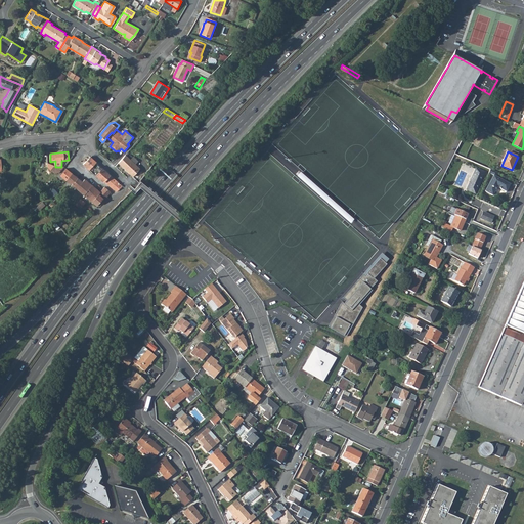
[(125,156),(118,163),(132,176),(139,169),(125,156)]
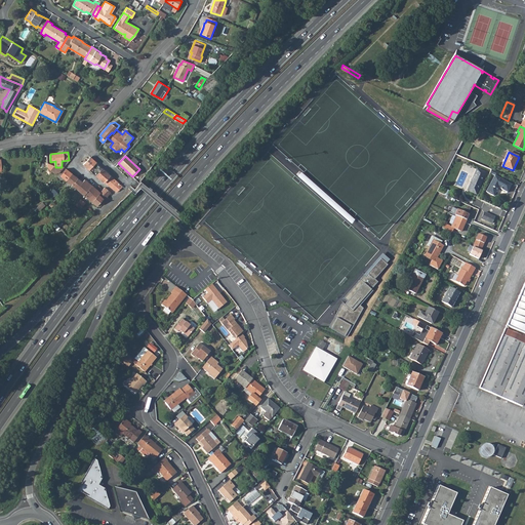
[(86,161),(83,164),(90,170),(94,166),(95,163),(96,162),(90,157),(88,159),(86,161)]
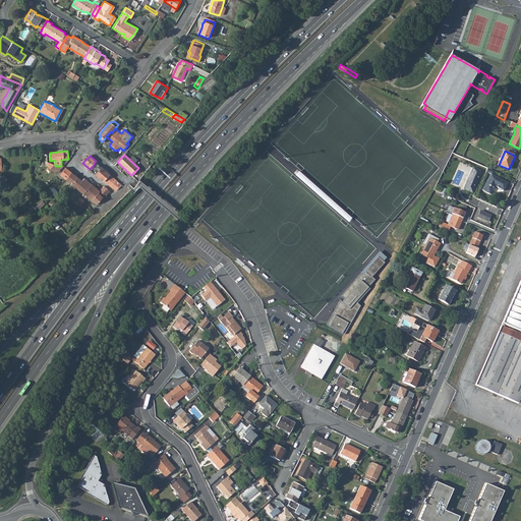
[(60,174),(65,179),(71,172),(65,167),(60,174)]
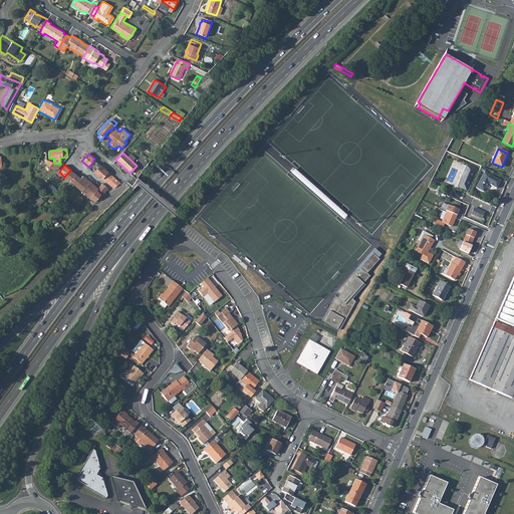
[(95,169),(93,172),(99,177),(100,179),(101,179),(102,178),(107,172),(99,165),(95,169)]
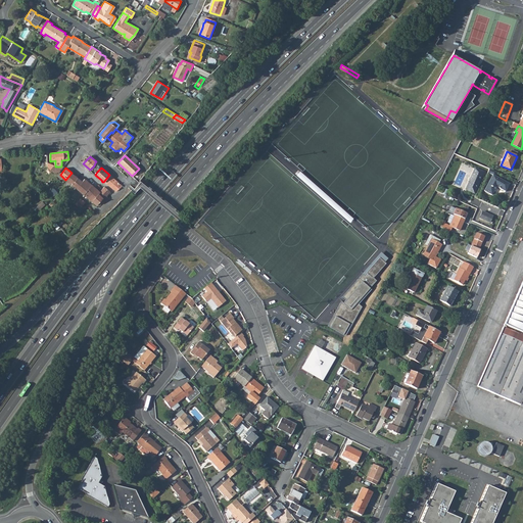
[(476,169),(466,190),(474,194),(482,177),(480,177),(482,172),(476,169)]
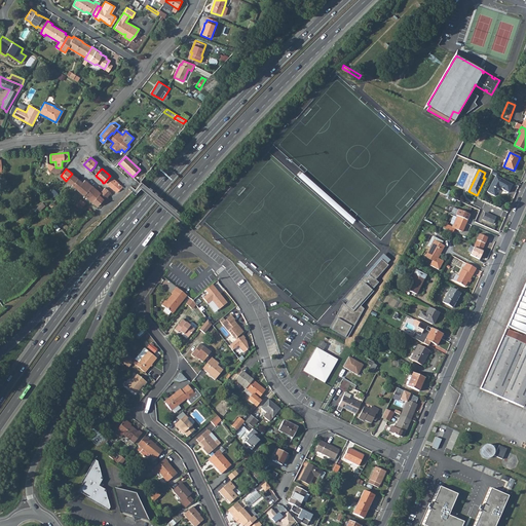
[(72,174),(66,181),(72,186),(78,179),(72,174)]
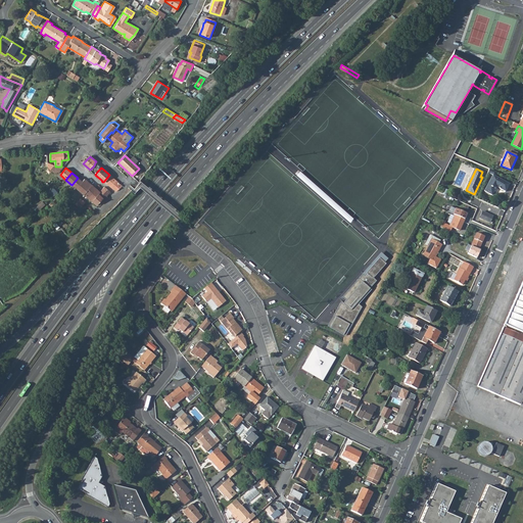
[(109,175),(104,181),(111,187),(116,191),(122,186),(120,184),(119,183),(115,180),(109,175)]
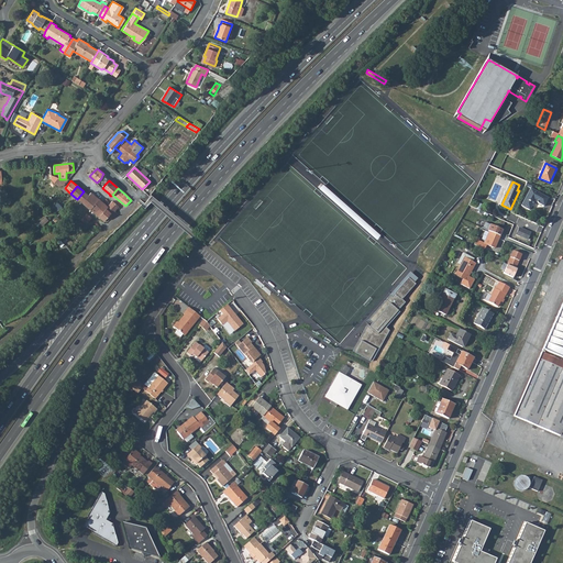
[(544,207),(549,198),(531,188),(521,206),(529,210),(534,201),(544,207)]
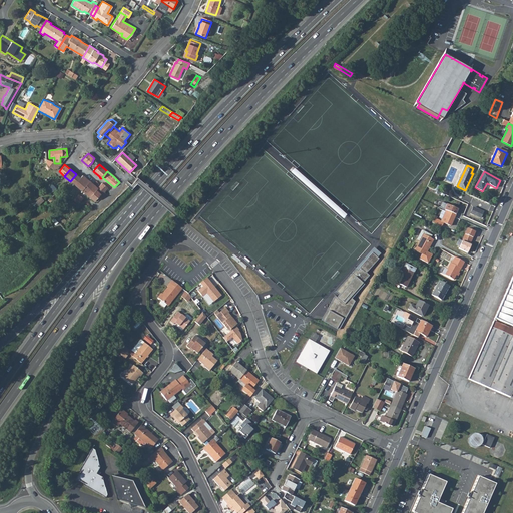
[(76,174),(70,181),(75,185),(81,178),(80,178),(76,174)]
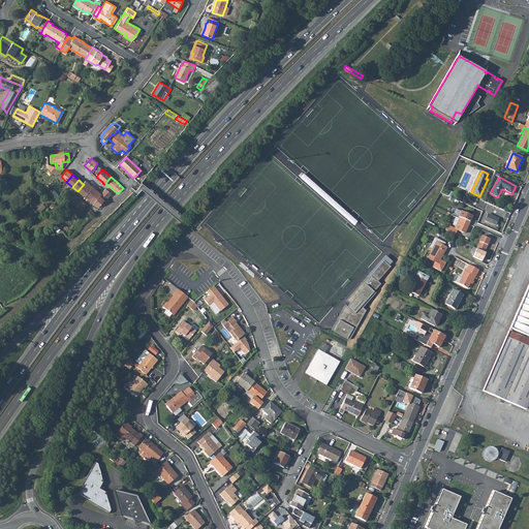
[(84,184),(78,191),(88,199),(89,200),(97,191),(85,181),(83,184),(84,184)]
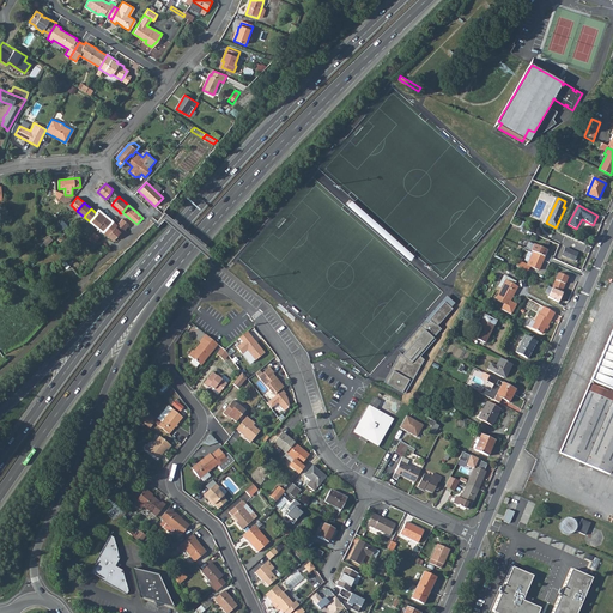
[(113,222),(103,232),(114,241),(117,236),(120,238),(127,232),(125,230),(129,224),(122,219),(117,225),(113,222)]
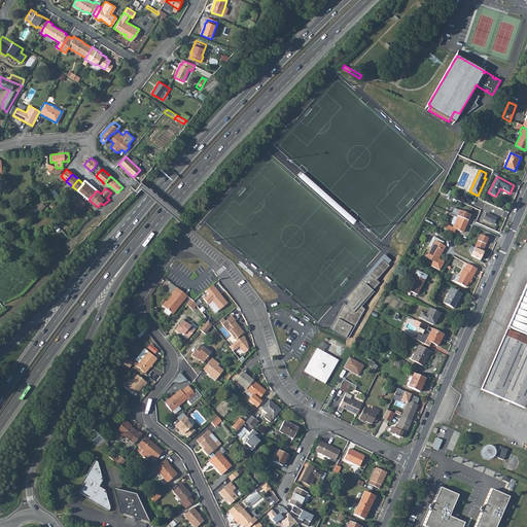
[(37,209),(39,212),(45,206),(42,203),(37,209)]
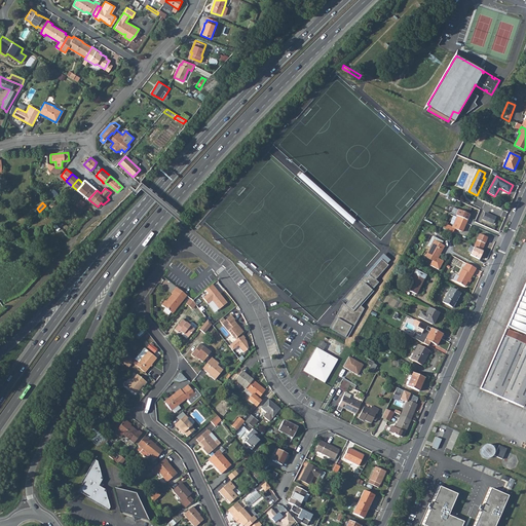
[(459,210),(456,216),(460,217),(467,220),(470,215),(459,210)]
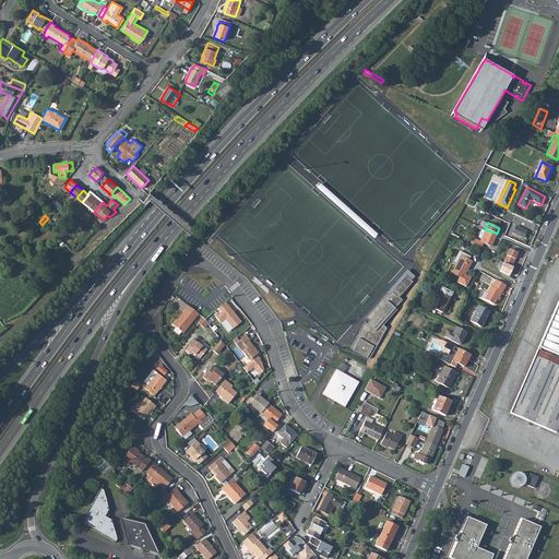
[(521,228),(519,235),(524,238),(527,230),(521,228)]
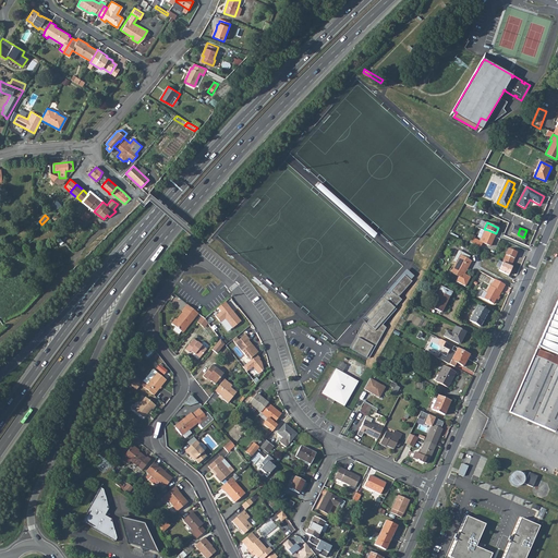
[(481,247),(483,243),(490,246),(496,233),(488,230),(485,237),(484,235),(482,241),(473,238),(471,242),(476,245),(481,247)]
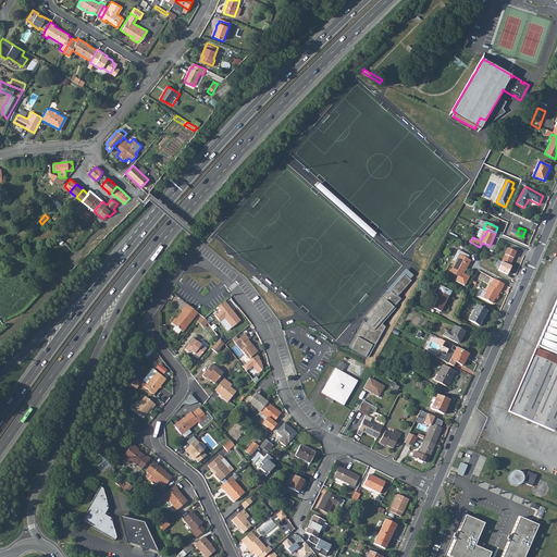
[(507,248),(502,262),(506,263),(514,250),(507,248)]
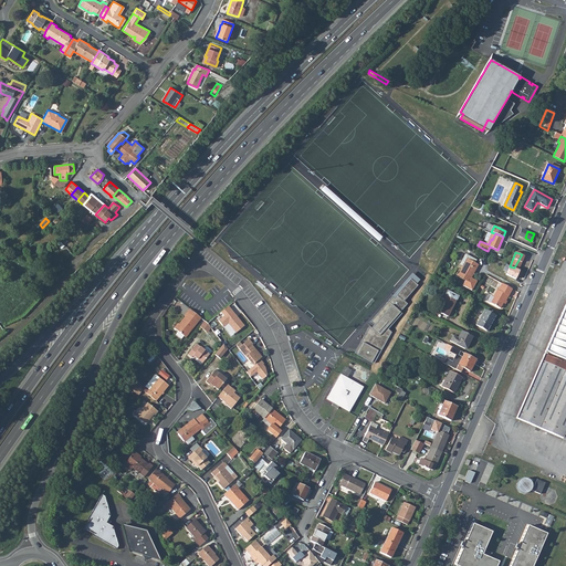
[(522,254),(514,268),(519,270),(524,255),(522,254)]
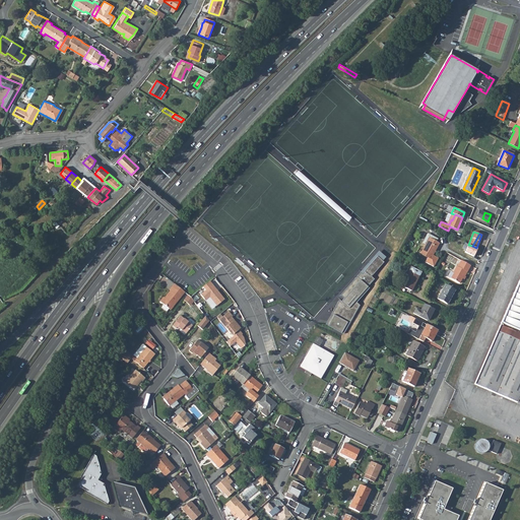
[(429,238),(426,244),(432,247),(435,241),(429,238)]
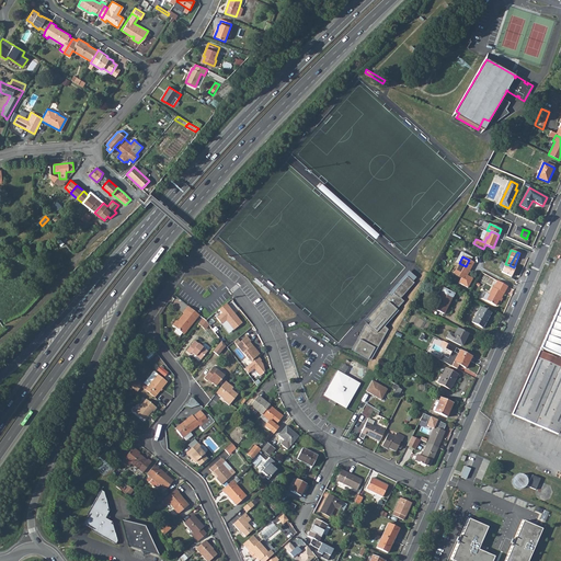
[(466,266),(459,263),(454,274),(464,279),(470,268),(466,266)]
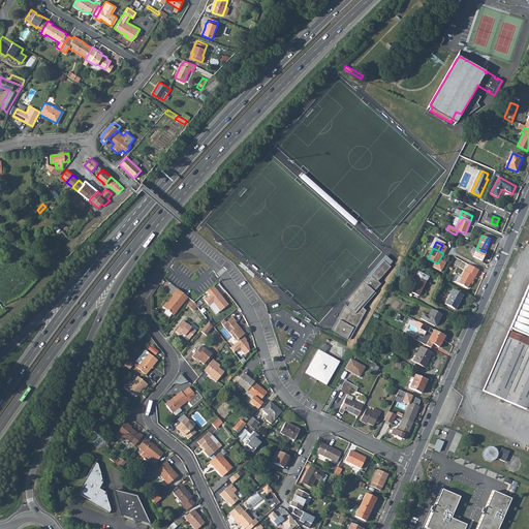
[(346,305),(332,330),(349,339),(366,310),(363,307),(376,292),(374,290),(381,283),(378,281),(391,266),(384,260),(371,275),(372,276),(369,279),(367,277),(347,300),(350,303),(347,306),(346,305)]
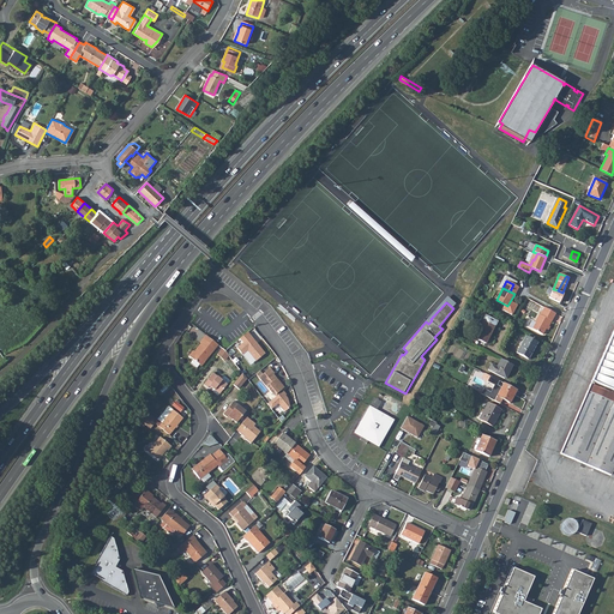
[(548,309),(543,307),(540,314),(539,314),(535,323),(536,323),(533,329),(543,335),(551,321),(552,321),(554,317),(557,313),(548,309)]
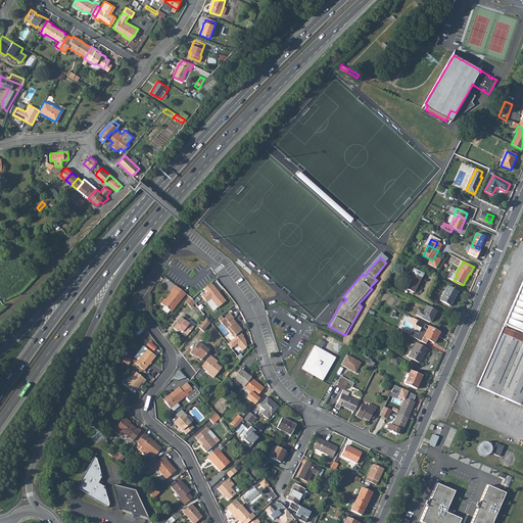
[(412,274),(421,279),(421,278),(422,278),(424,275),(414,269),(412,273),(412,274)]
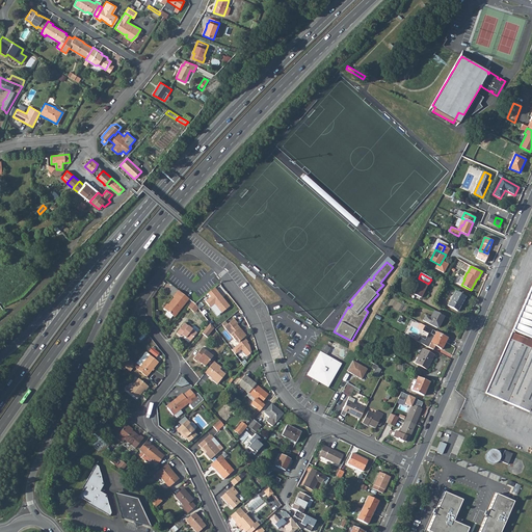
[(418,278),(411,293),(421,298),(428,284),(419,278),(418,278)]
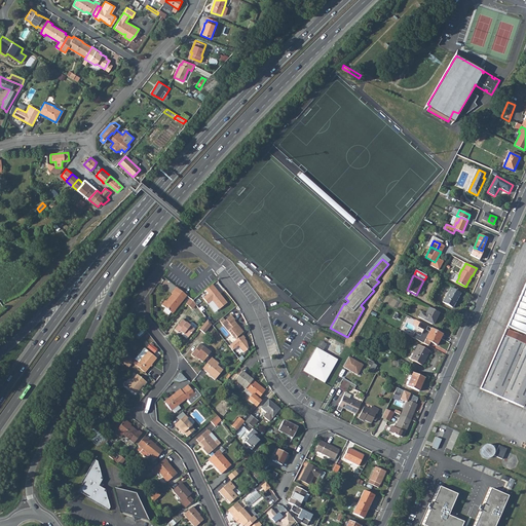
[(525,280),(480,386),(525,406),(525,280)]
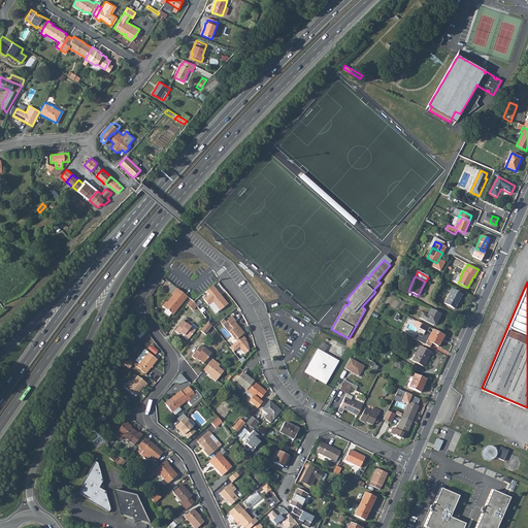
[(229,304),(218,289),(215,285),(207,290),(210,294),(205,298),(208,303),(211,301),(215,301),(221,310),(229,304)]
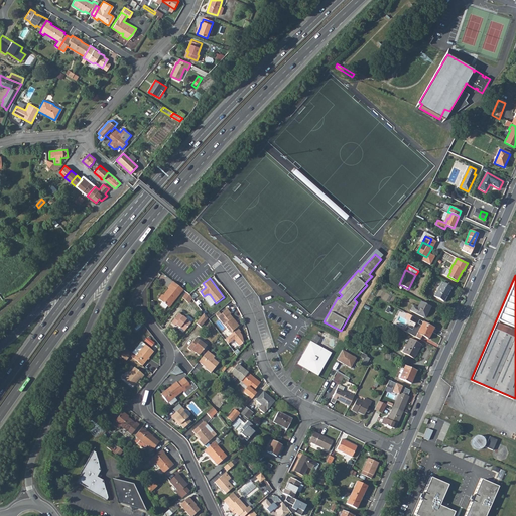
[(183,289),(172,281),(167,288),(168,289),(162,296),(161,295),(158,300),(162,303),(167,307),(168,308),(183,289)]
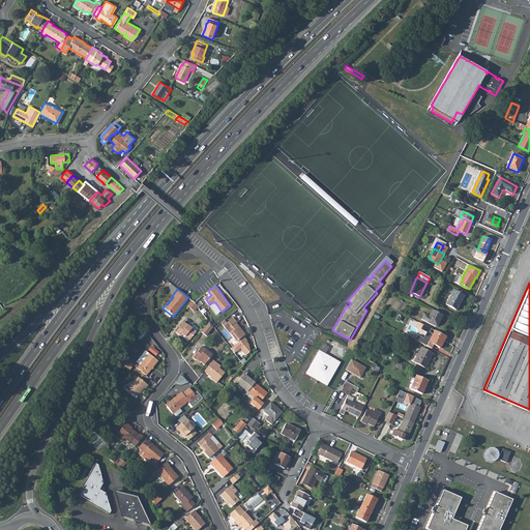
[(453,291),(446,305),(455,311),(463,296),(453,291)]
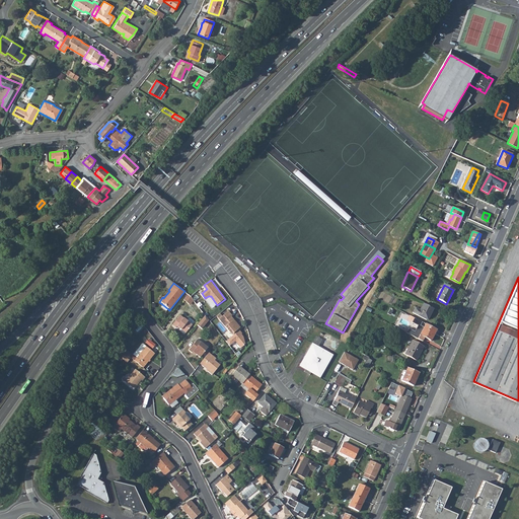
[(189,304),(193,299),(191,296),(190,295),(188,294),(183,300),(189,304)]
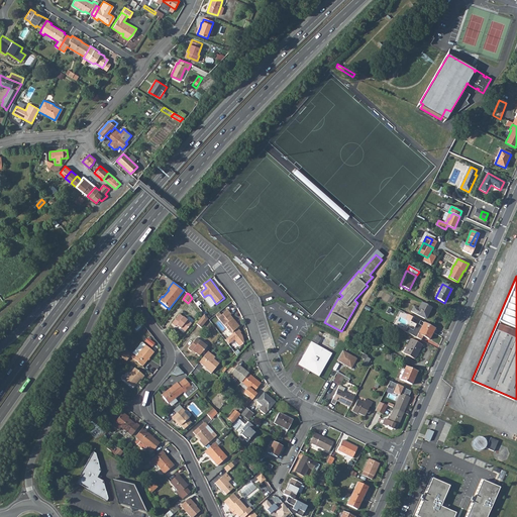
[(431,307),(421,302),(418,309),(413,307),(411,311),(424,319),(427,312),(428,312),(431,307)]
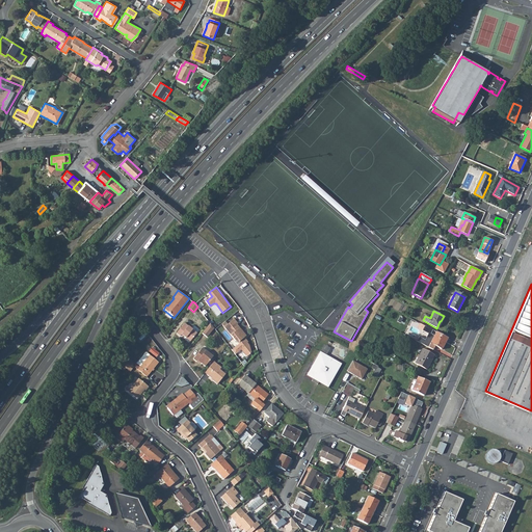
[(235,319),(224,327),(235,341),(237,339),(240,342),(245,338),(242,334),(243,333),(237,325),(238,324),(235,319)]
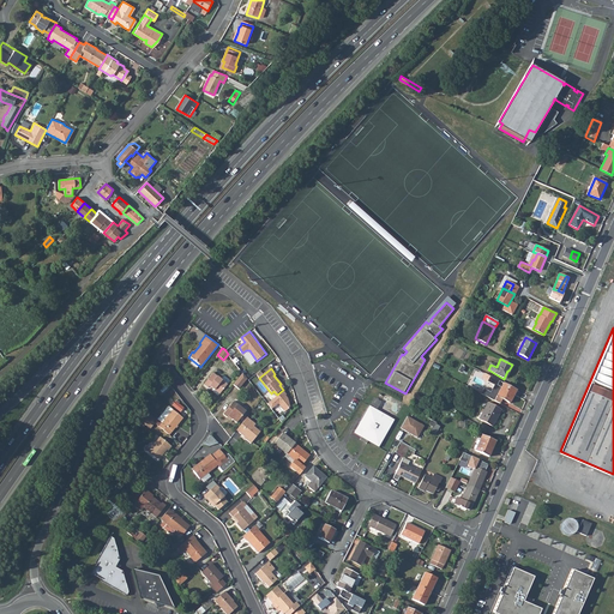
[(242,373),(234,384),(240,389),(247,379),(242,373)]
